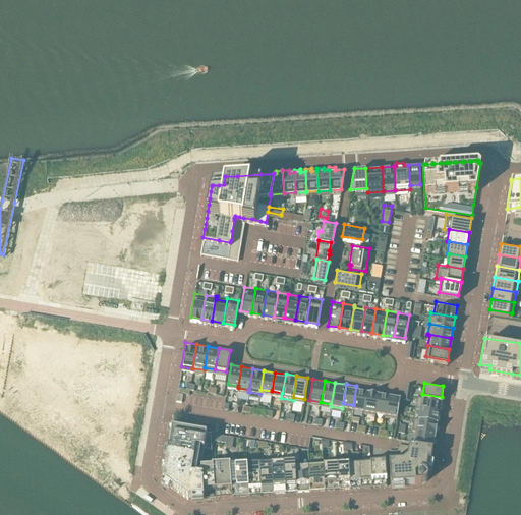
[(356,386),(353,405),(364,407),(367,388),(356,386)]
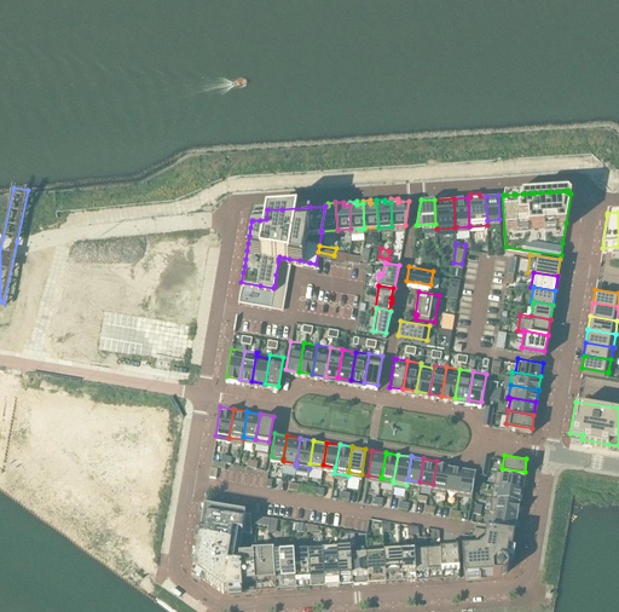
[(433,484),(432,486),(446,489),(446,486),(450,463),(437,461),(433,484)]
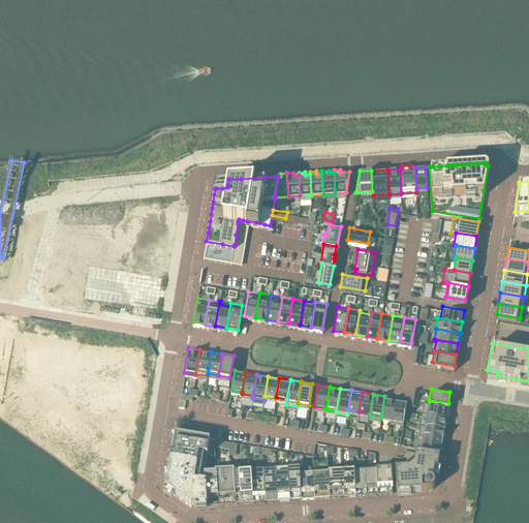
[(384,396),(381,416),(392,417),(393,417),(396,398),(384,396)]
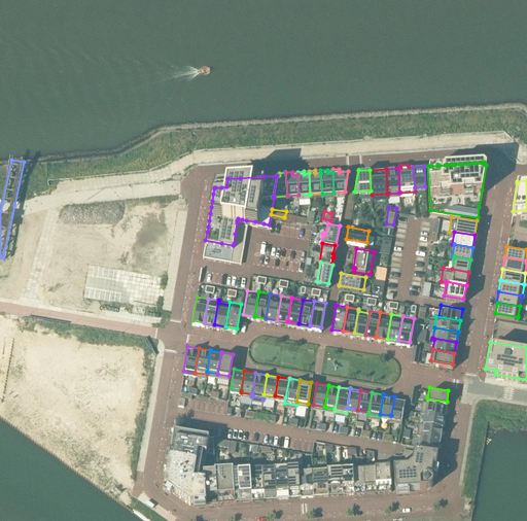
[(390,415),(389,418),(401,420),(405,397),(398,396),(394,396),(391,415),(390,415)]
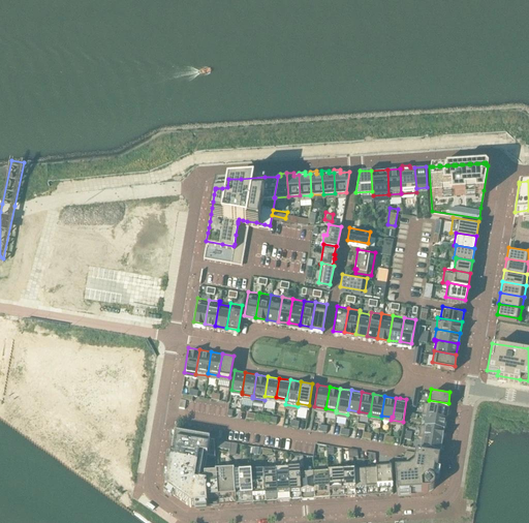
[(446,414),(447,405),(448,403),(429,400),(424,399),(422,410),(427,411),(446,414)]
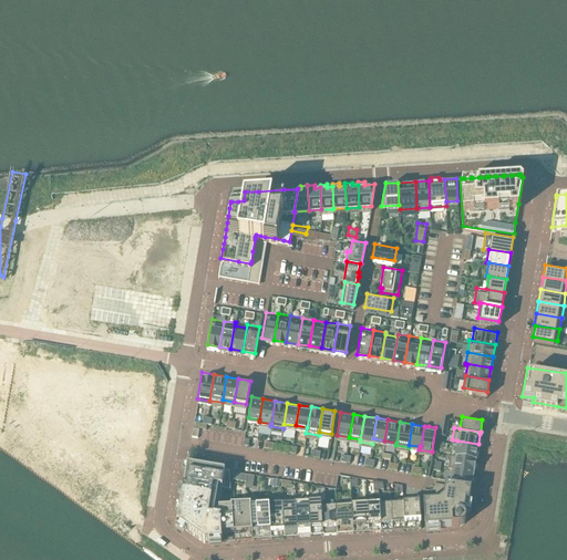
[(476,456),(477,448),(478,444),(457,441),(455,452),(476,456)]
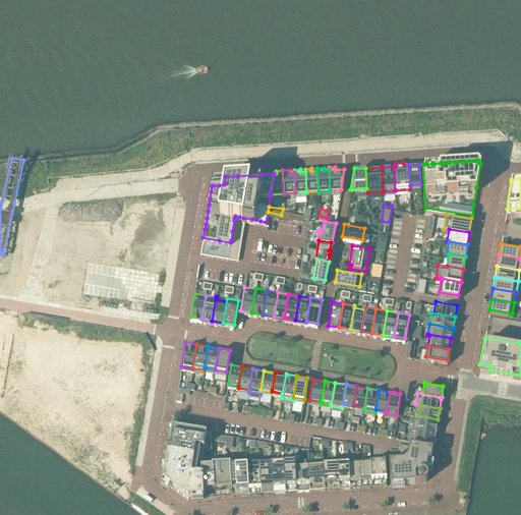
[(117,414),(115,426),(137,430),(139,418),(117,414)]
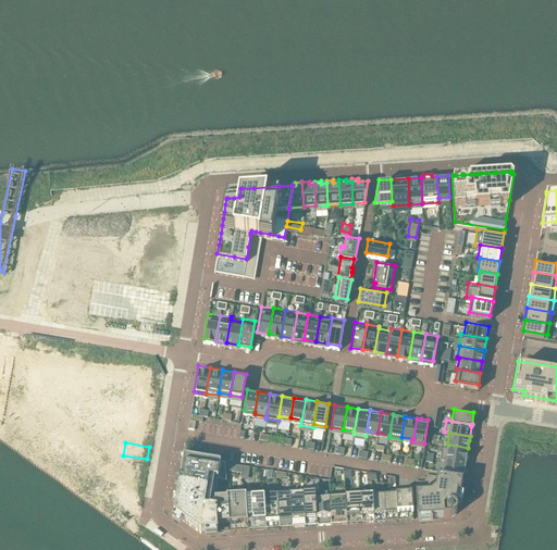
[(466,459),(468,448),(447,444),(443,442),(441,454),(445,455),(466,459)]
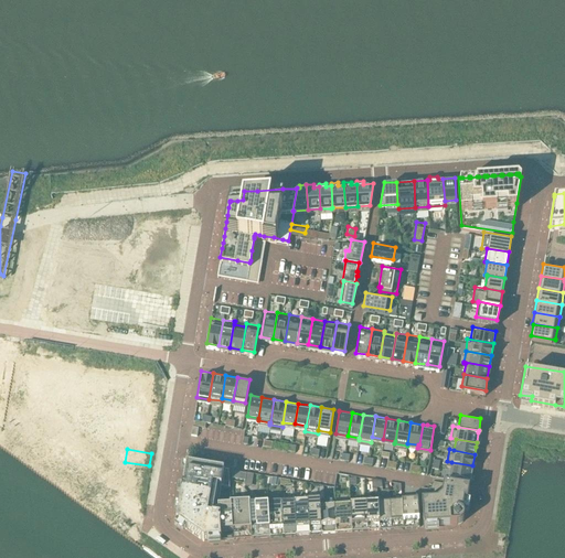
[(187,458),(177,516),(203,535),(221,534),(233,534),(231,499),(228,464),(187,458)]
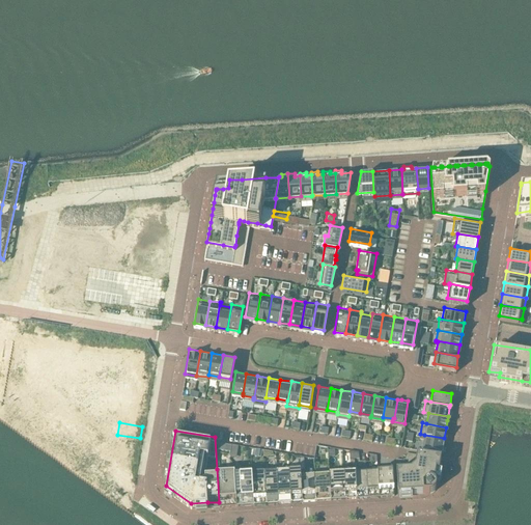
[(442,449),(444,441),(444,438),(424,435),(423,446),(442,449)]
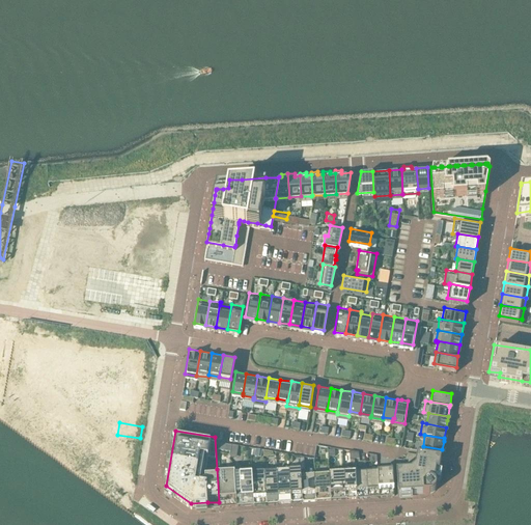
[(441,453),(408,448),(406,456),(395,453),(398,491),(423,489),(428,489),(430,488),(431,488),(434,486),(435,485),(436,484),(437,481),(438,476),(441,453)]
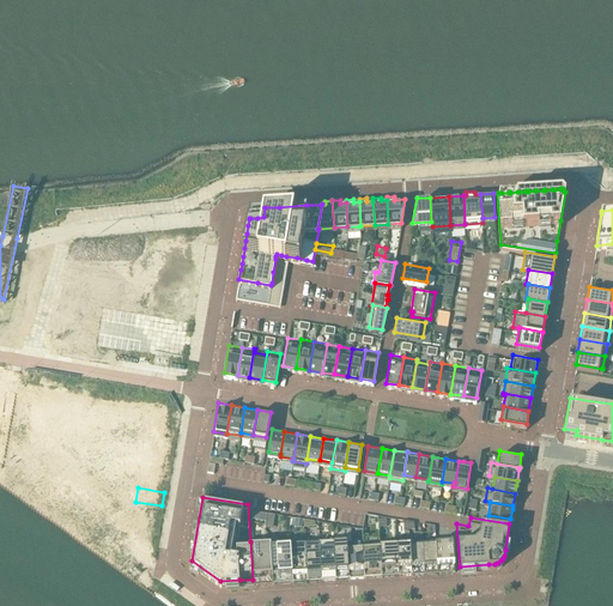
[(271,543),(273,579),(275,579),(275,577),(273,577),(273,570),(279,570),(280,570),(281,577),(293,577),(291,541),(291,534),(277,534),(277,535),(279,535),(279,538),(277,538),(277,541),(271,543)]
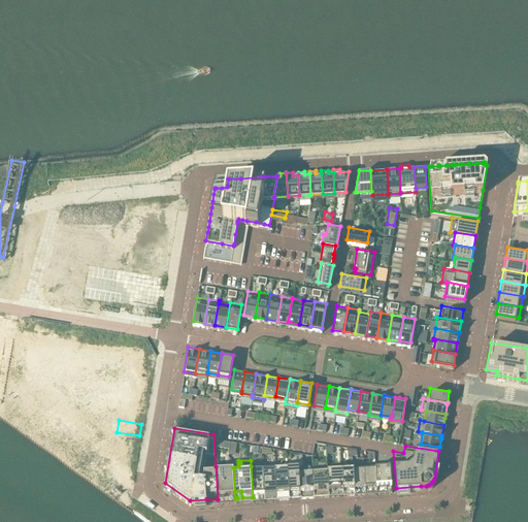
[(288,463),(275,464),(277,495),(290,494),(288,463)]
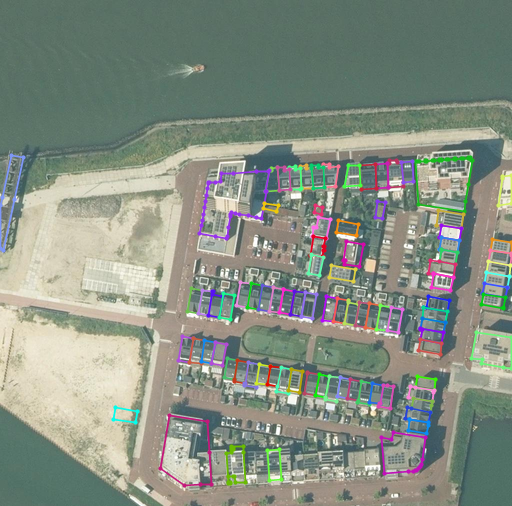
[(290,449),(279,449),(281,479),(292,479),(290,455),(290,449)]
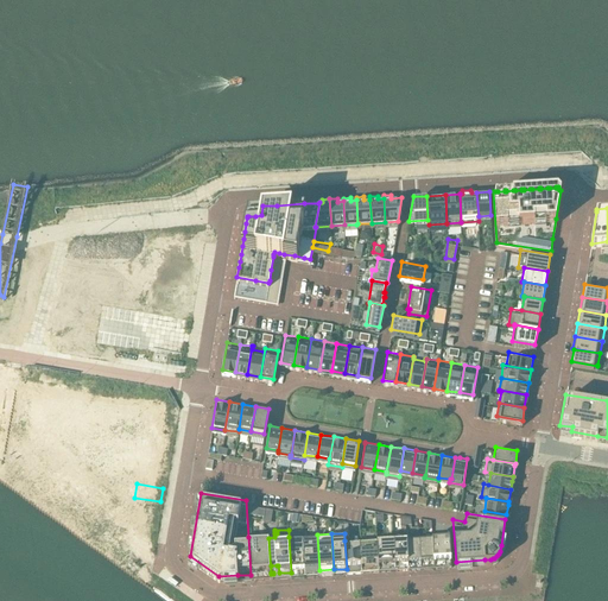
[(449,533),(432,535),(435,563),(451,562),(449,533)]
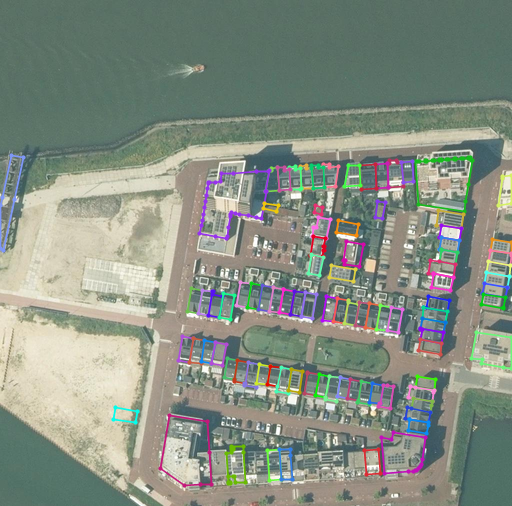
[(267,450),(255,451),(257,481),(269,480),(267,450)]
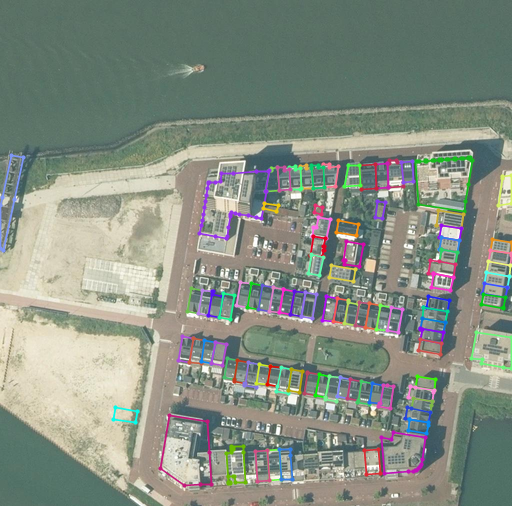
[(306,454),(303,454),(305,478),(319,477),(317,453),(314,453),(314,450),(306,450),(306,454)]
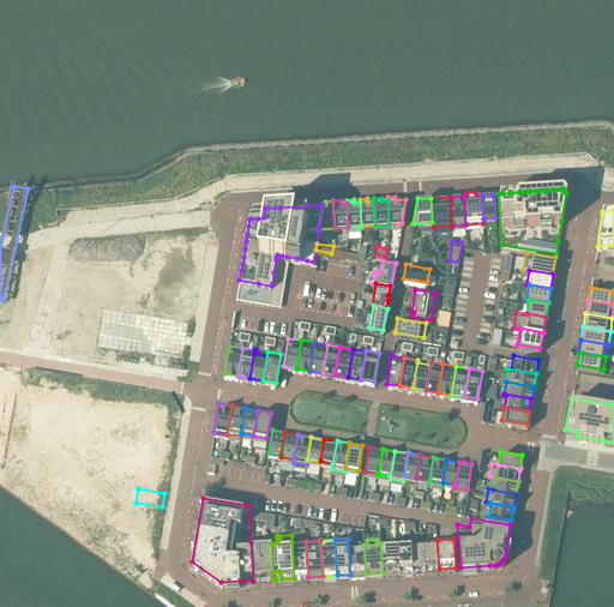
[(423,541),(426,570),(439,569),(437,540),(423,540),(423,541)]
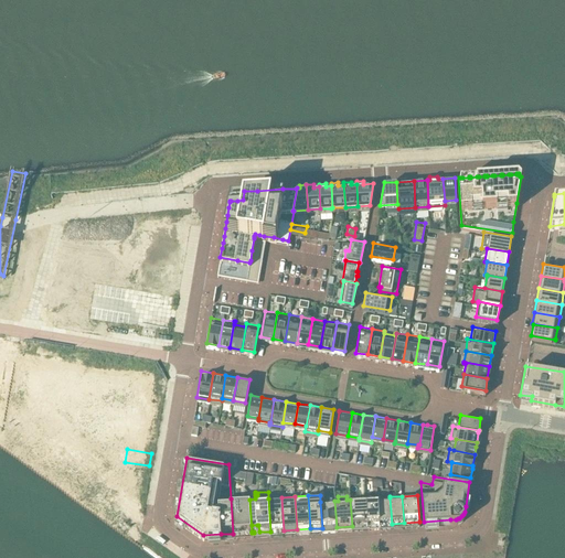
[(231,499),(233,534),(252,533),(249,500),(249,497),(231,499)]
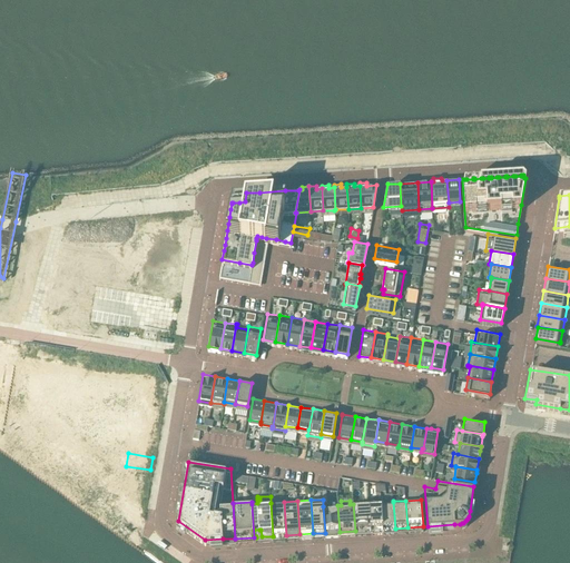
[(284,502),(271,503),(273,536),(286,535),(284,502)]
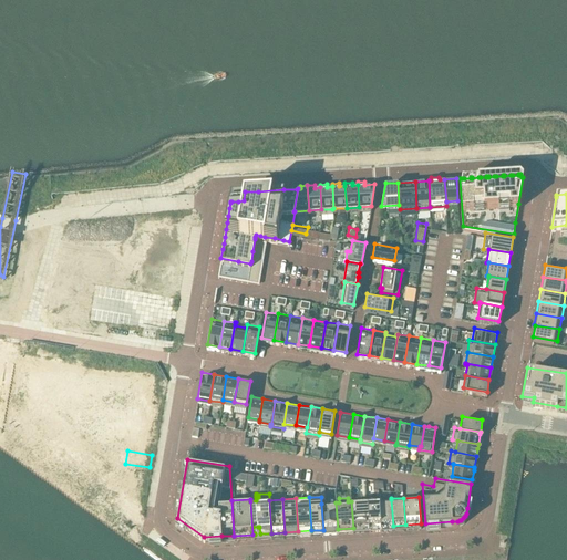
[(380,499),(368,500),(369,527),(381,526),(380,499)]
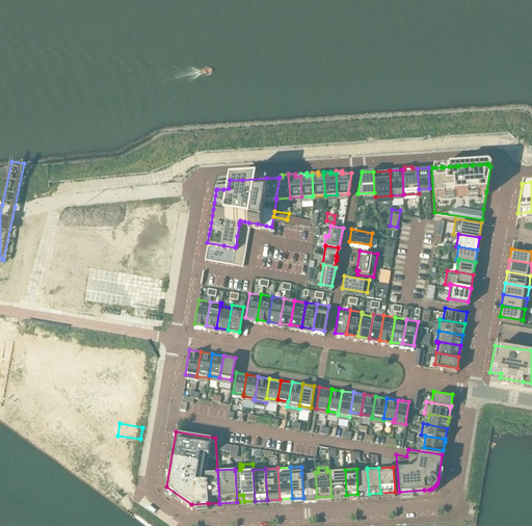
[(356,469),(357,494),(369,494),(367,469),(356,469)]
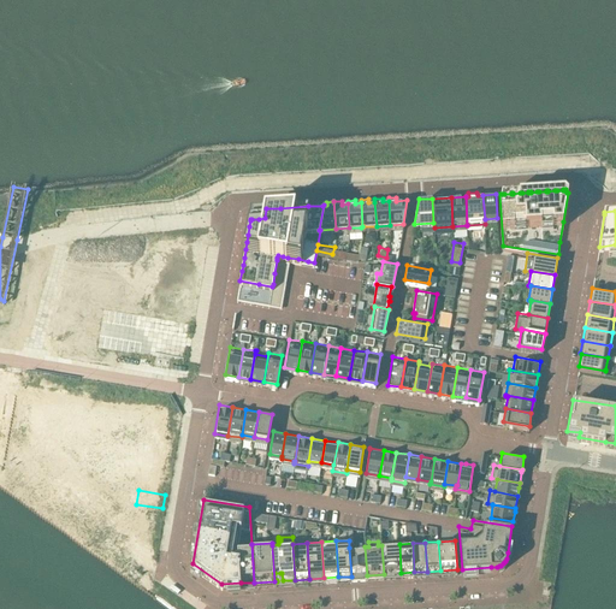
[(400,544),(381,545),(384,574),(401,573),(400,544)]
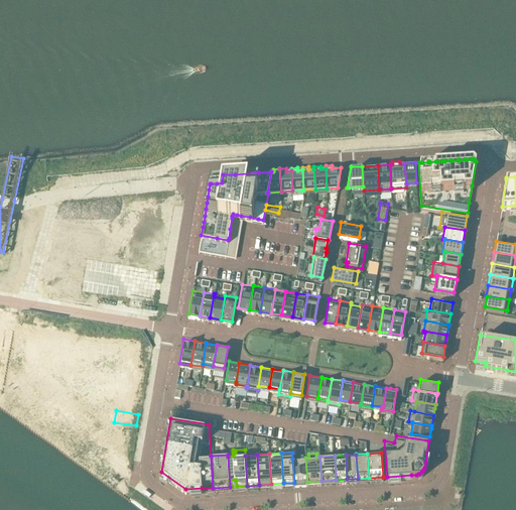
[(305,458),(292,459),(294,483),(307,482),(305,458)]
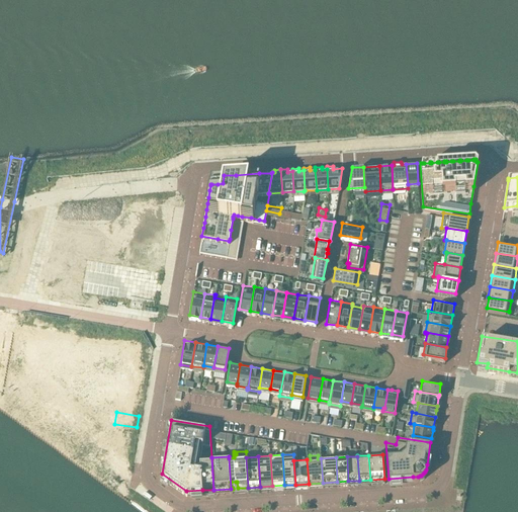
[(517,511),(517,494),(490,489),(487,510),(499,511),(517,511)]
